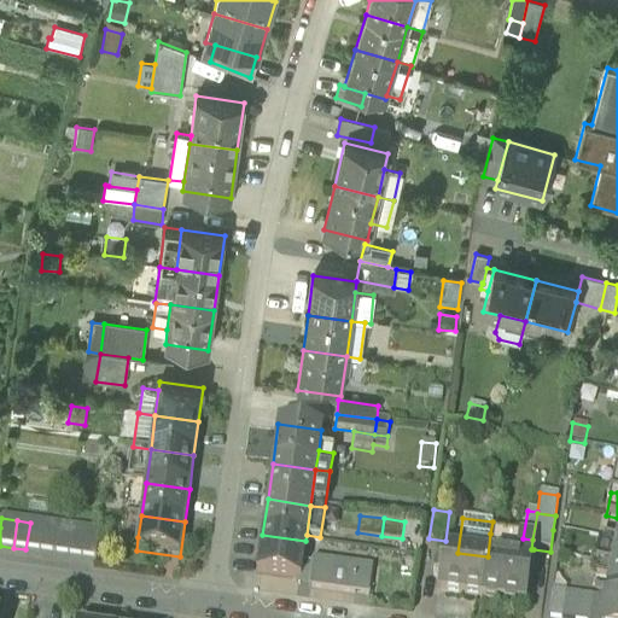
[(404,522),(402,538),(402,541),(421,543),(425,524),(404,522)]
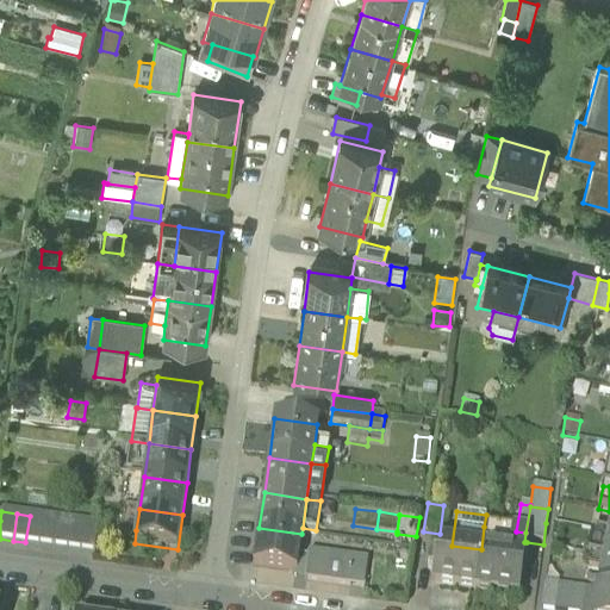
[(25,542),(38,545),(42,517),(30,516),(25,542)]
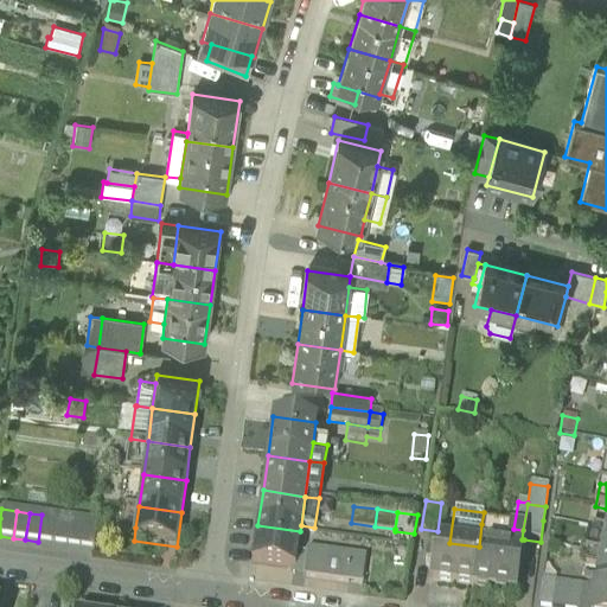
[(52,544),(56,517),(42,515),(38,542),(52,543),(52,544)]
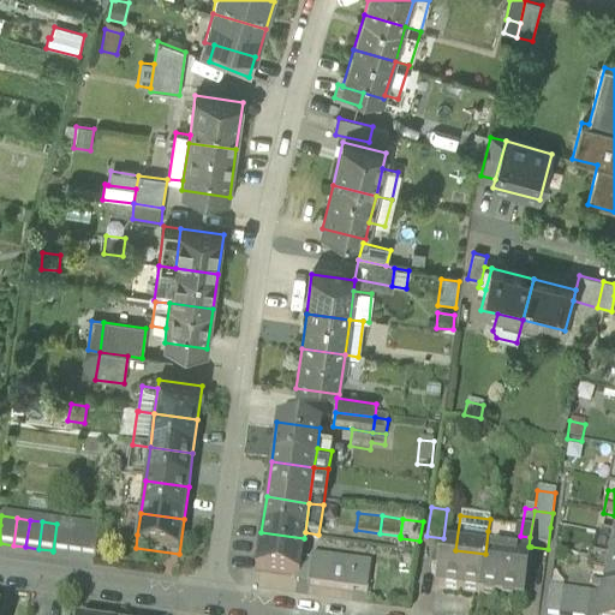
[(54,550),(67,553),(71,525),(57,524),(53,551),(54,551),(54,550)]
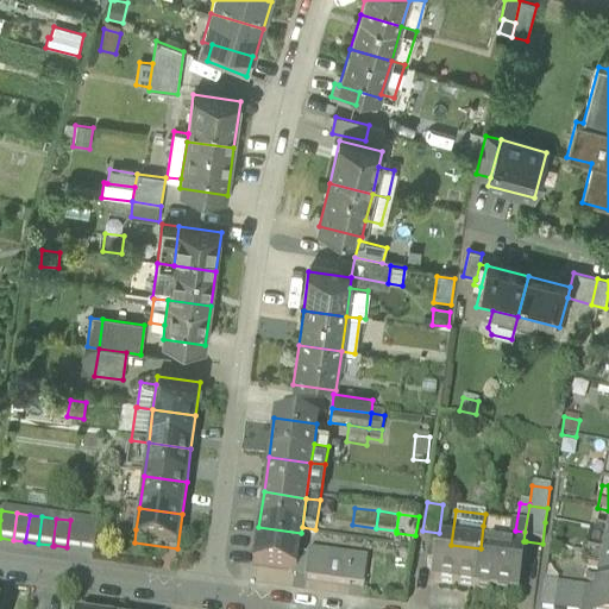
[(67,547),(80,550),(83,522),(70,520),(67,547)]
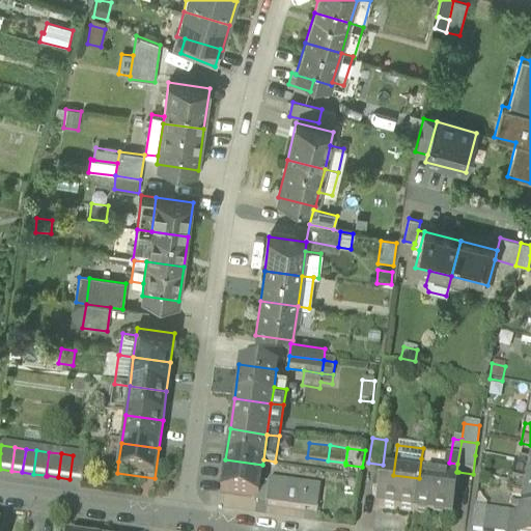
[(85,457),(73,455),(70,479),(81,480),(81,481),(82,481),(85,457)]
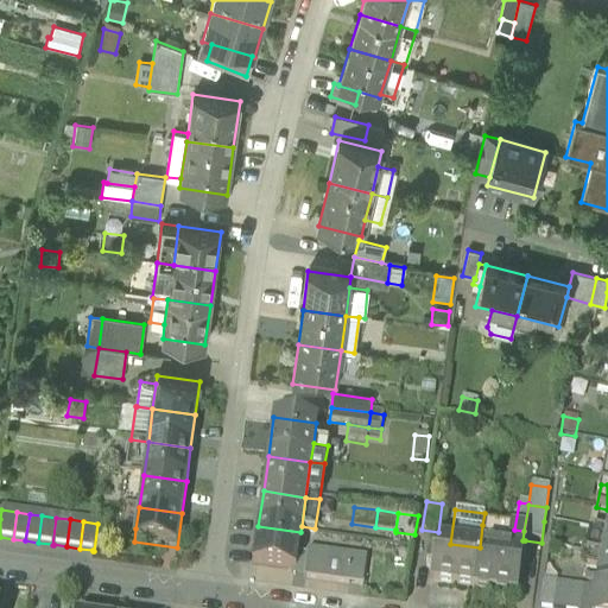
[(482,525),(480,548),(523,553),(525,540),(523,540),(524,531),(514,530),(482,525)]
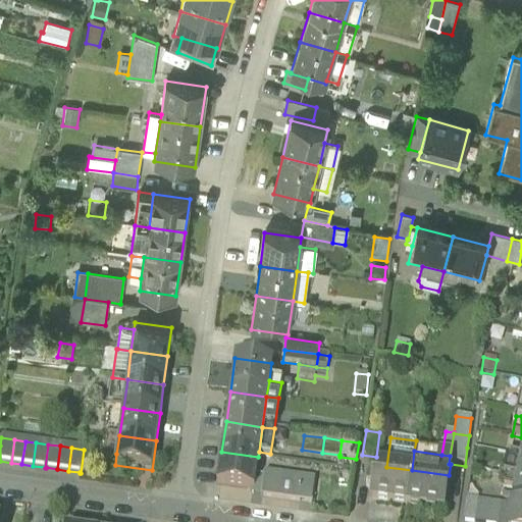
[(253,490),(258,457),(221,452),(217,485),(253,490)]
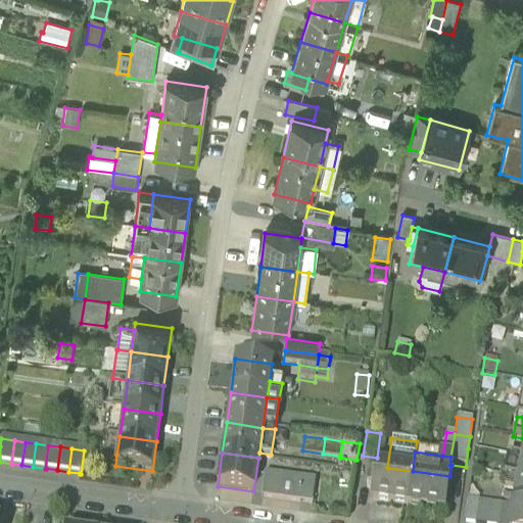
[(506,477),(517,479),(521,459),(508,457),(504,476),(506,477)]
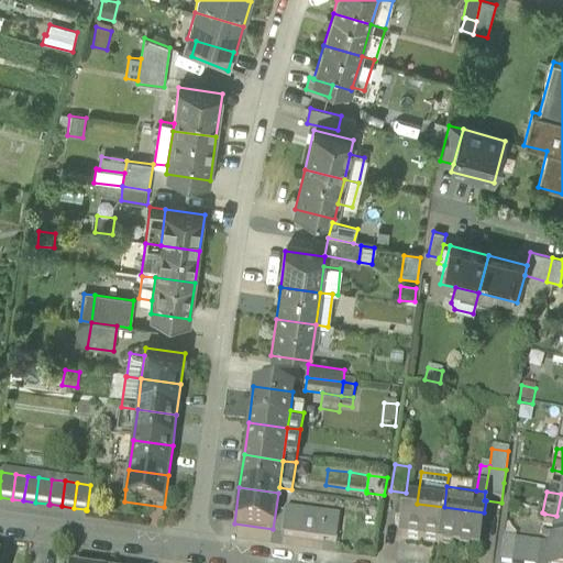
[(398,541),(439,547),(444,507),(417,504),(404,501),(398,541)]
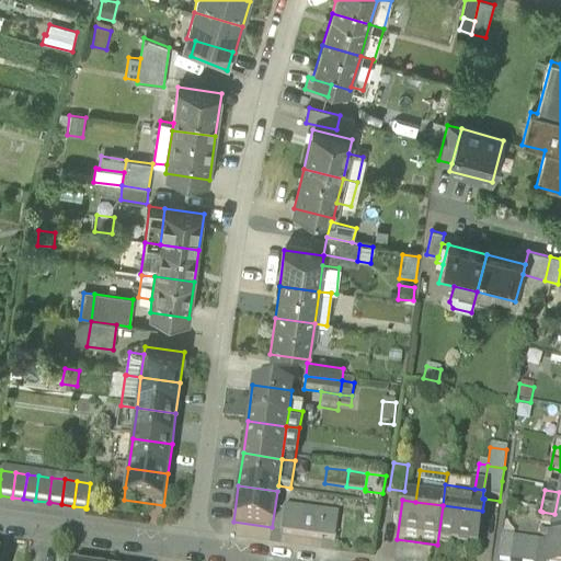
[(482,511),(443,505),(437,545),(477,550),(482,511)]
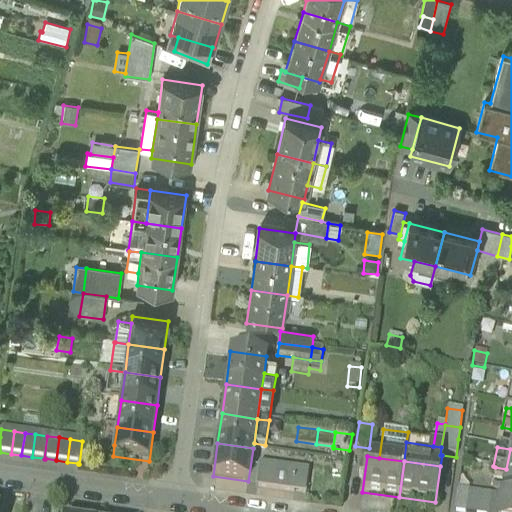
[(256,489),(305,495),(308,474),(259,467),(256,489)]
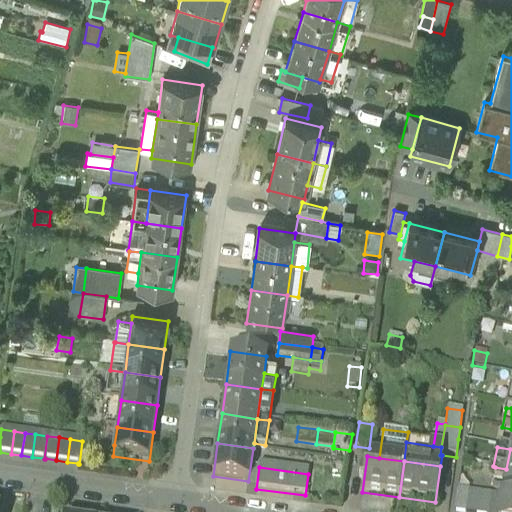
[(493,478),(504,480),(506,469),(495,467),(493,478)]
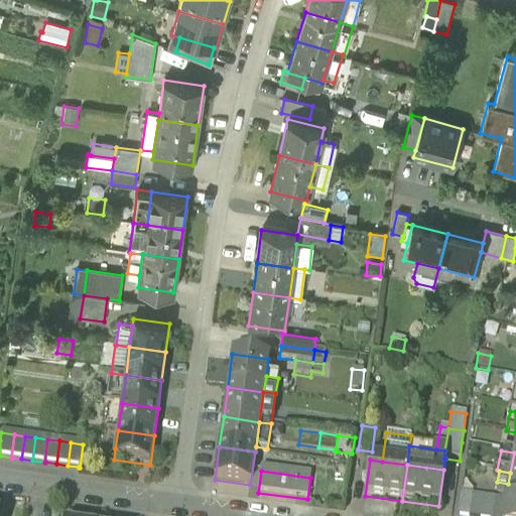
[(508,484),(506,494),(515,495),(515,474),(510,473),(508,484)]
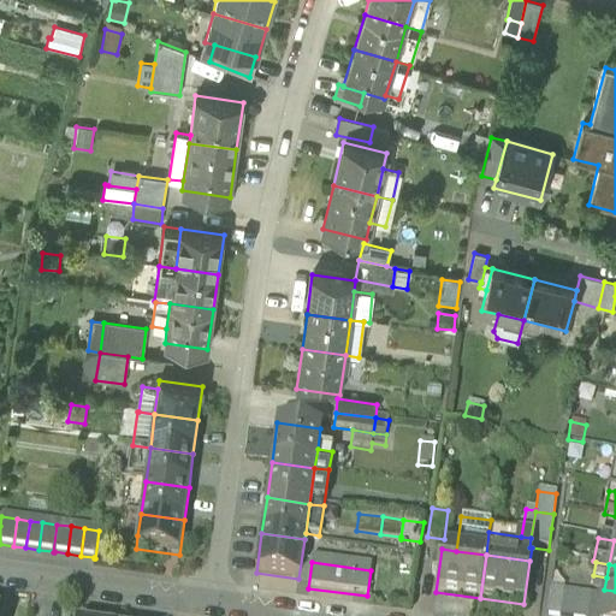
[(546,615),(560,615),(563,592),(550,590),(546,615)]
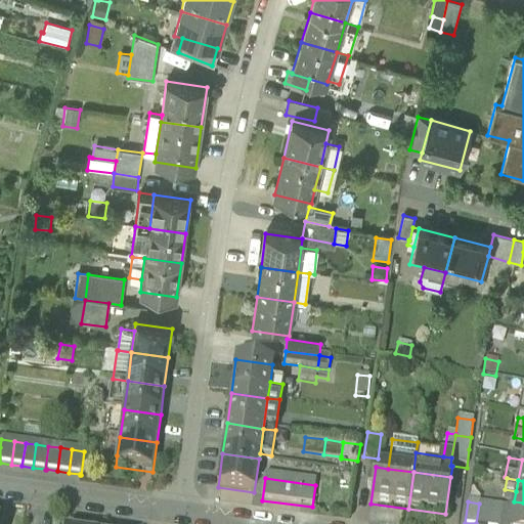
[(523,515),(523,503),(514,501),(512,508),(513,508),(512,514),(523,515)]
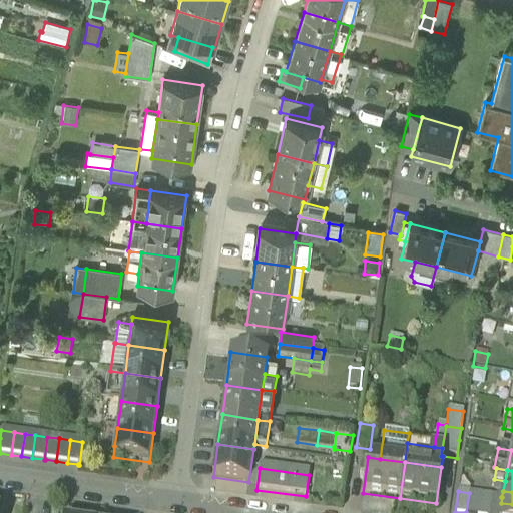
[(477,512),(480,494),(469,493),(466,512),(477,512)]
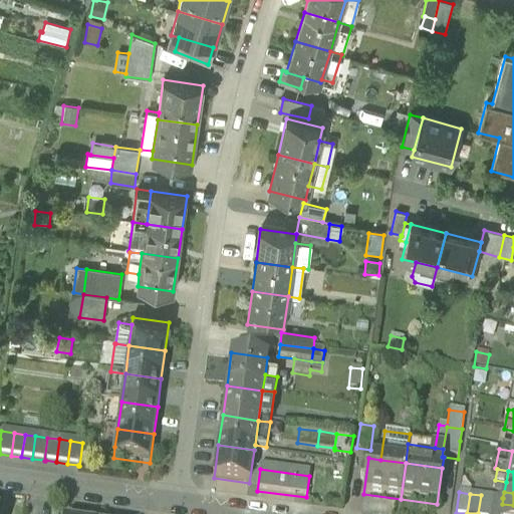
[(489,513),(492,497),(481,495),(478,513),(489,513)]
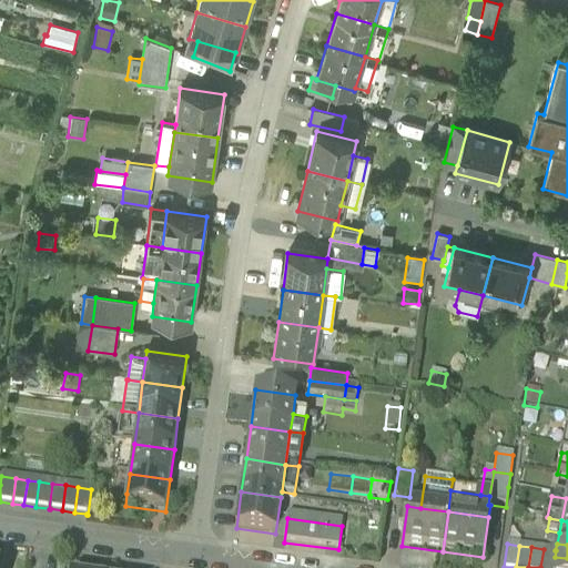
[(555,550),(544,549),(540,567),(553,567),(555,557),(556,550),(555,550)]
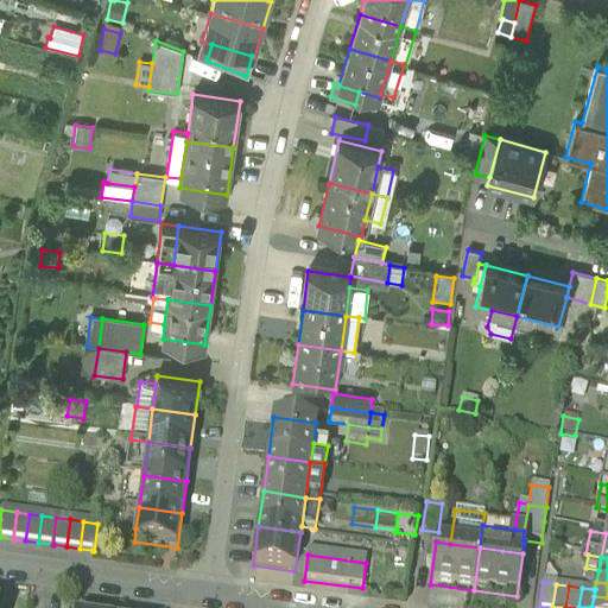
[(607,607),(607,597),(594,596),(591,607),(607,607)]
